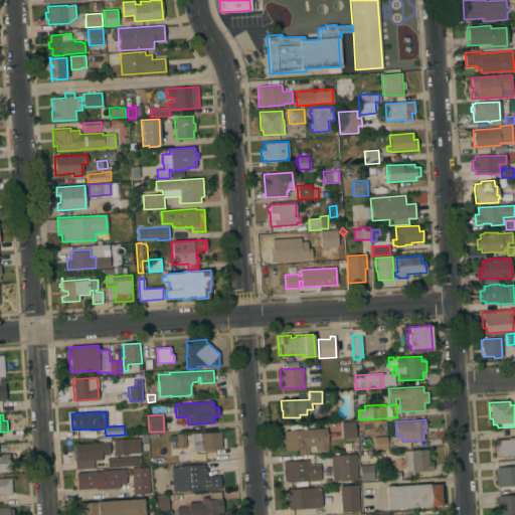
[(355,421),(356,438),(342,439),(341,422),(355,421)]
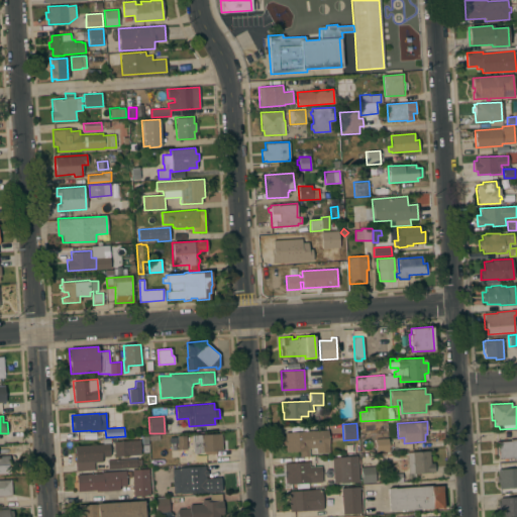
[(307,426),(307,430),(328,429),(329,452),(317,453),(316,447),(309,447),(309,456),(300,456),(300,451),(286,451),(286,445),(284,445),(284,439),(285,439),(285,432),(291,432),(291,427),(291,426),(307,425),(307,426)]
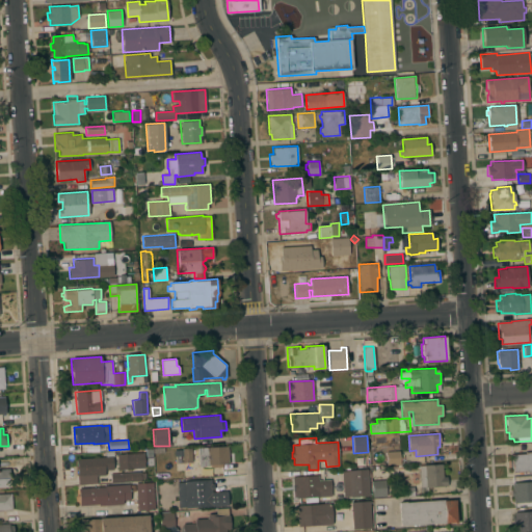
[(228,446),(229,463),(208,464),(208,466),(198,467),(197,448),(228,446)]
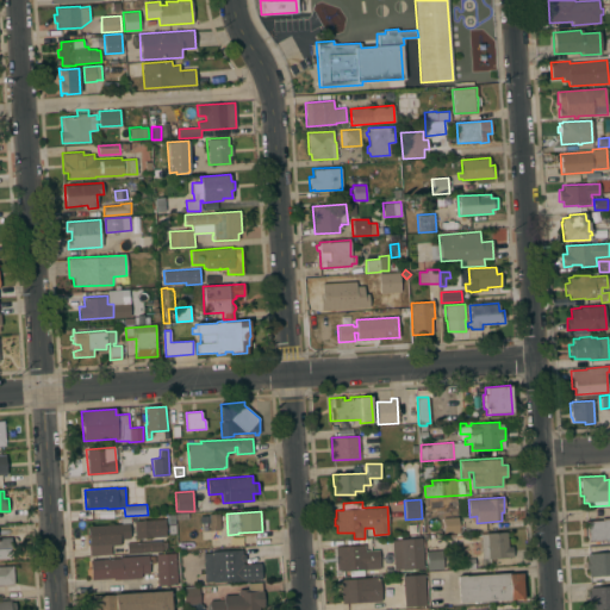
[(221,530),(210,530),(210,514),(219,514),(221,530)]
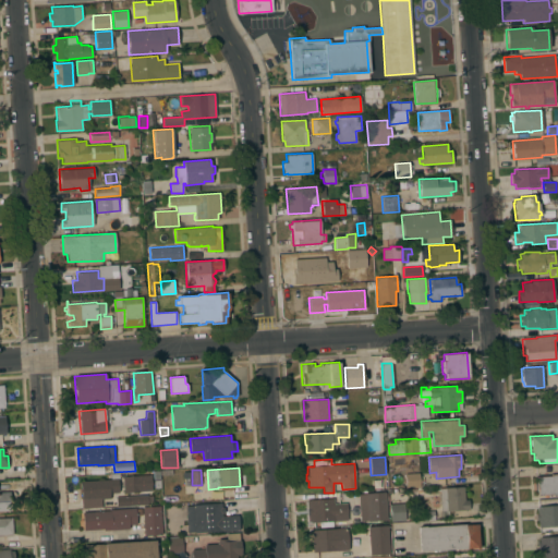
[(111,473),(120,473),(120,474),(120,478),(118,478),(119,493),(110,493),(110,498),(101,499),(101,508),(82,509),(80,481),(111,478),(111,475),(111,473)]
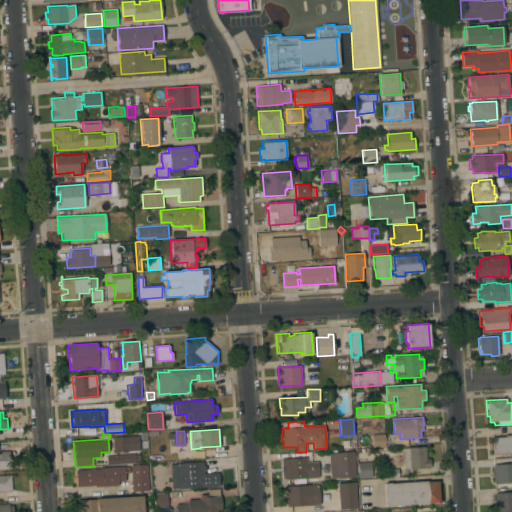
[(385,434),(385,447),(372,447),(372,434),(385,434)]
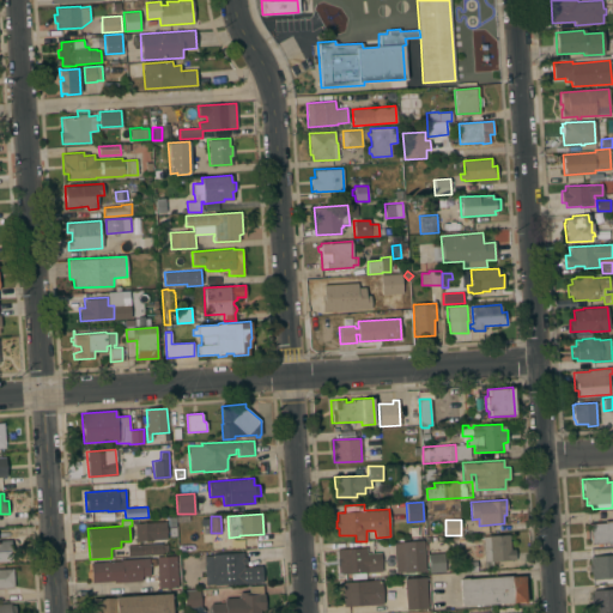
[(165,521),(167,539),(135,541),(134,523),(165,521)]
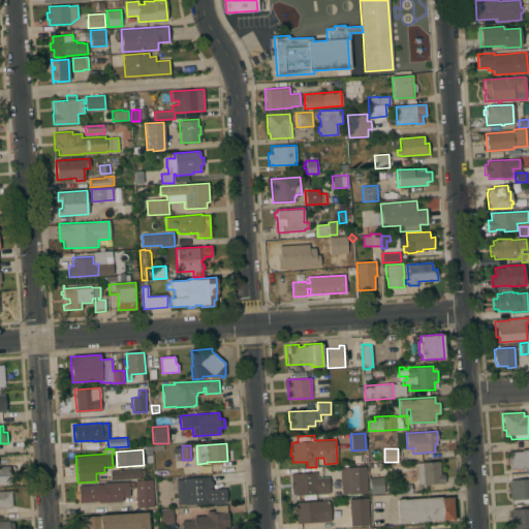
[(522,450),(522,449),(528,449),(528,470),(524,470),(524,469),(509,469),(508,452),(522,450)]
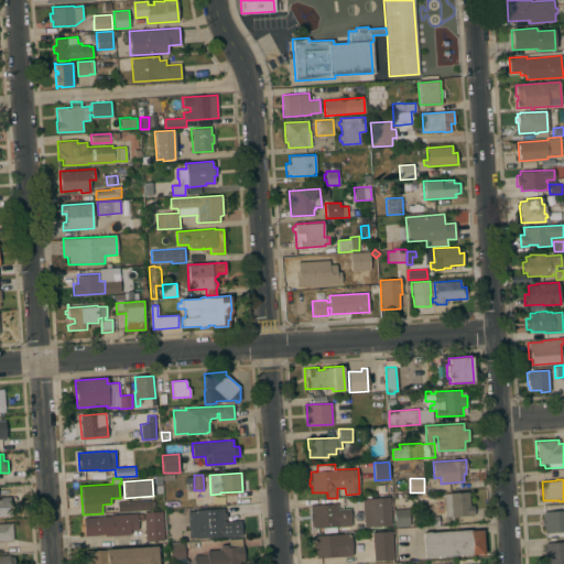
[(469,505),(474,505),(475,516),(454,517),(454,523),(445,523),(445,517),(446,517),(445,494),(449,494),(449,492),(469,491),(469,505)]
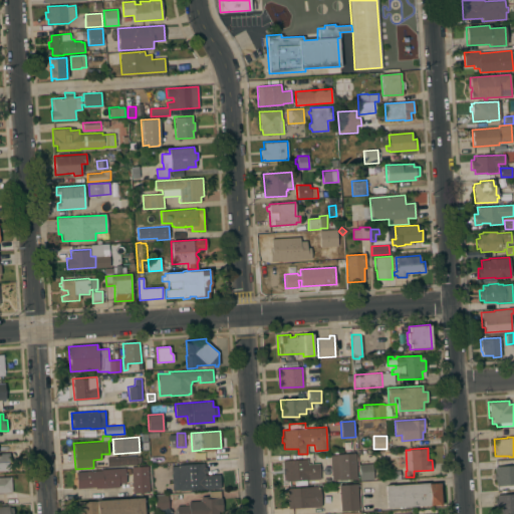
[(11,470),(0,470),(0,452),(9,452),(11,470)]
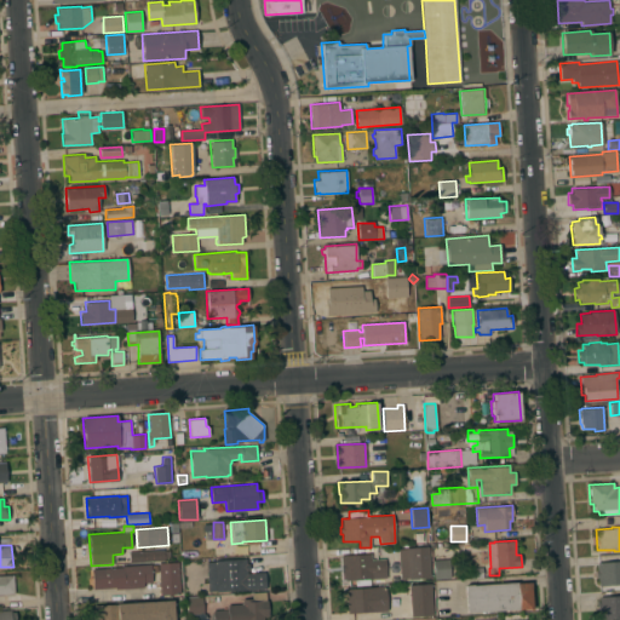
[(400,579),(399,549),(429,546),(430,578),(409,579),(409,578),(400,579)]
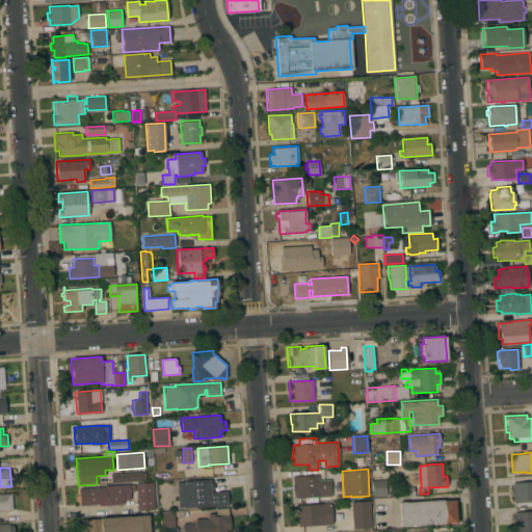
[(140,472),(140,473),(145,472),(145,479),(141,480),(111,483),(110,474),(140,472)]
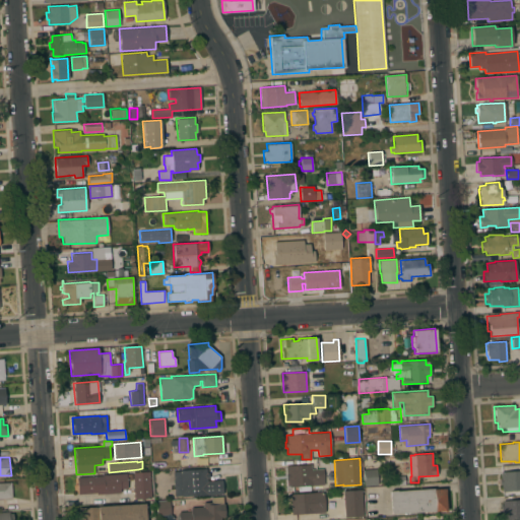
[(311,464),(311,469),(323,468),(324,484),(310,485),(310,491),(298,492),(298,485),(287,486),(285,466),(311,464)]
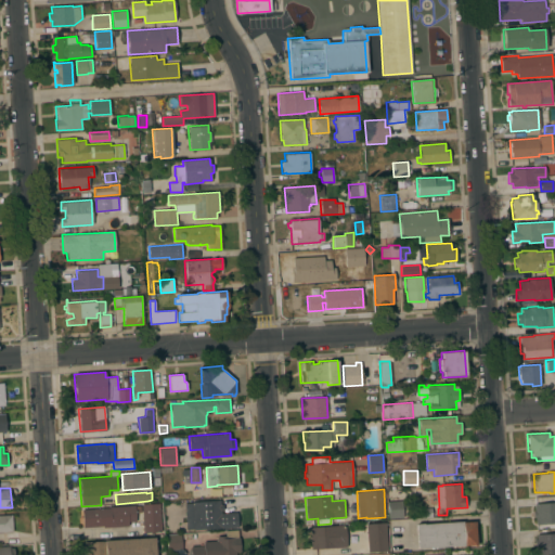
[(402,500),(403,517),(389,518),(388,501),(402,500)]
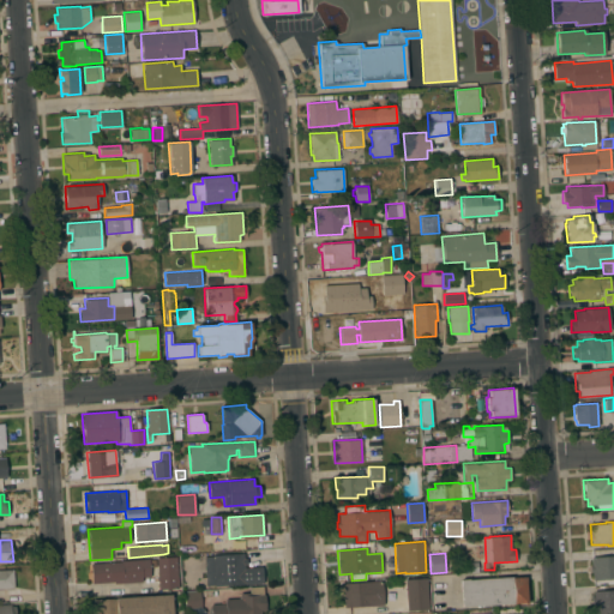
[(262,567),(244,567),(244,554),(204,555),(204,587),(262,584),(262,567)]
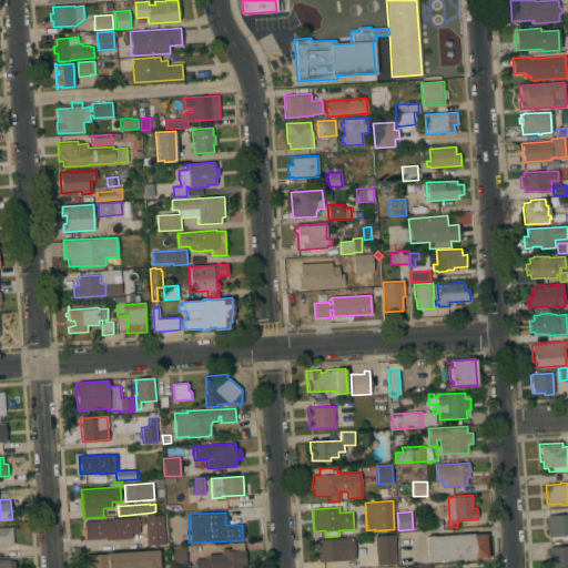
[(567,514),(567,535),(548,537),(547,529),(546,529),(546,523),(547,523),(547,515),(567,514)]
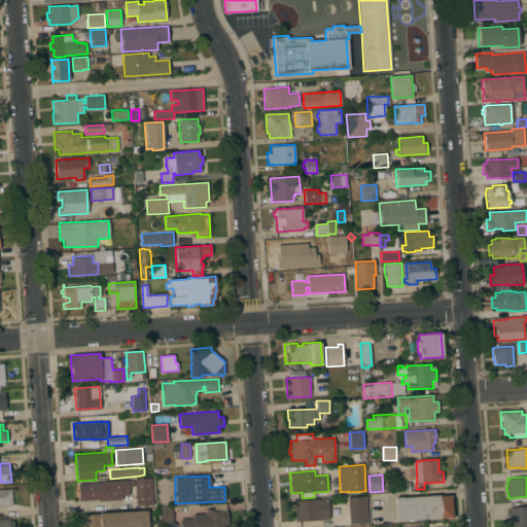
[(151,478),(153,505),(136,506),(135,479),(151,478)]
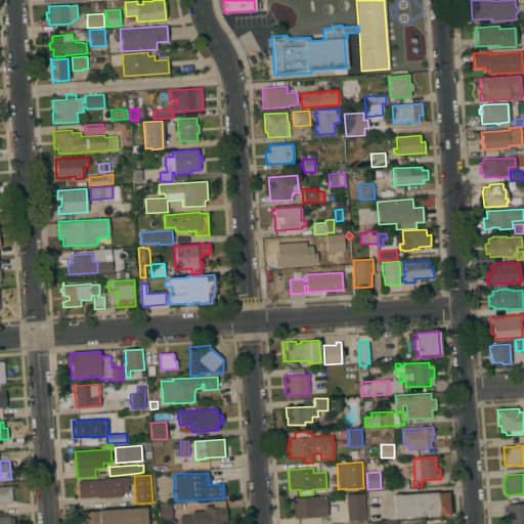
[(103,479),(103,478),(128,477),(133,477),(133,483),(128,484),(128,492),(121,492),(122,496),(97,497),(97,496),(78,497),(77,481),(103,479)]
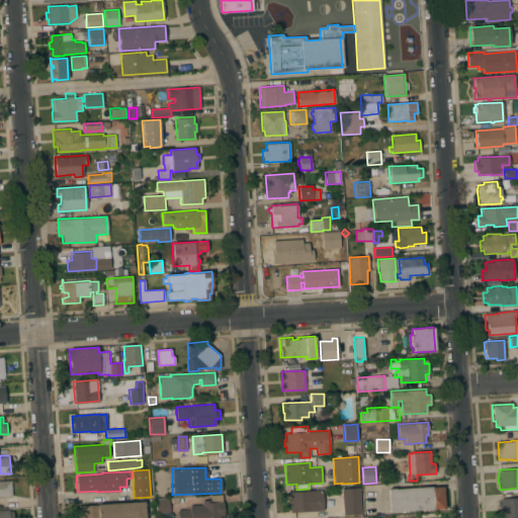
[(403,473),(404,482),(391,483),(391,475),(403,473)]
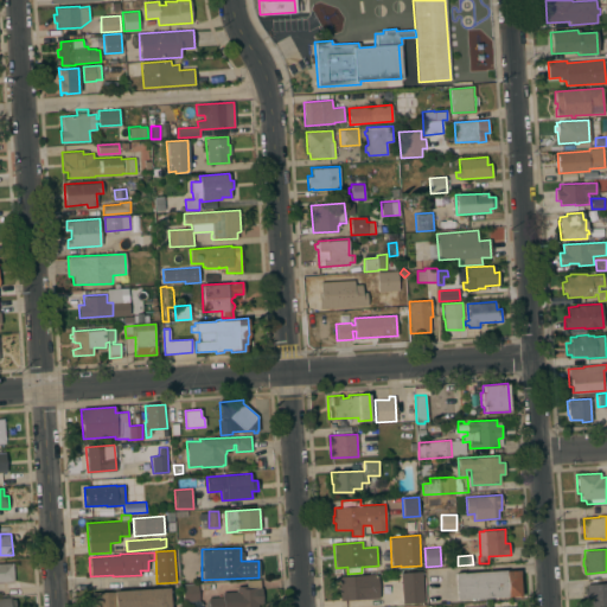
[(0,562),(13,562),(14,581),(0,581),(0,562)]
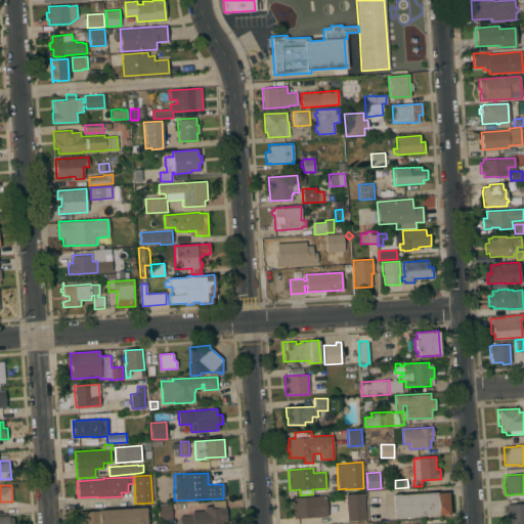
[(449,515),(394,518),(393,494),(437,491),(437,492),(448,492),(449,515)]
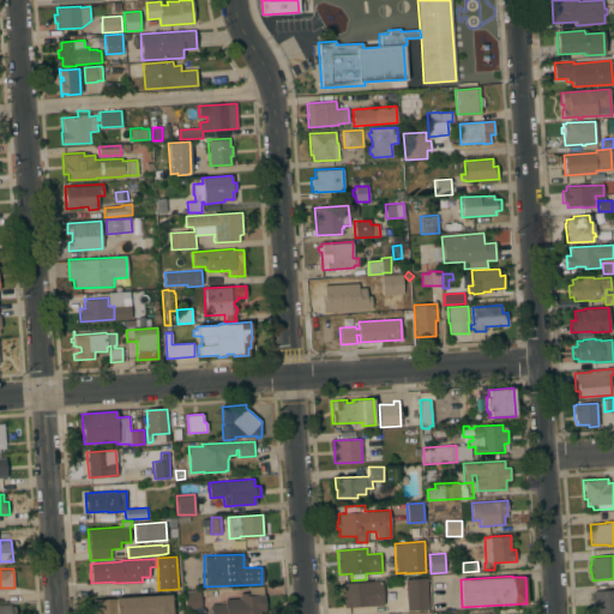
[(427,578),(428,609),(408,611),(405,579),(427,578)]
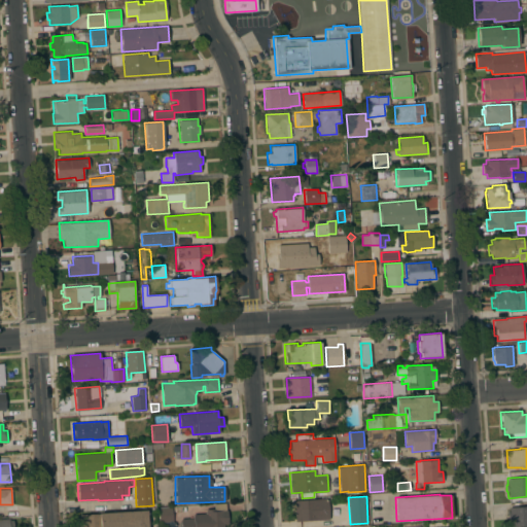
[(328,498),(329,519),(295,522),(293,500),(328,498)]
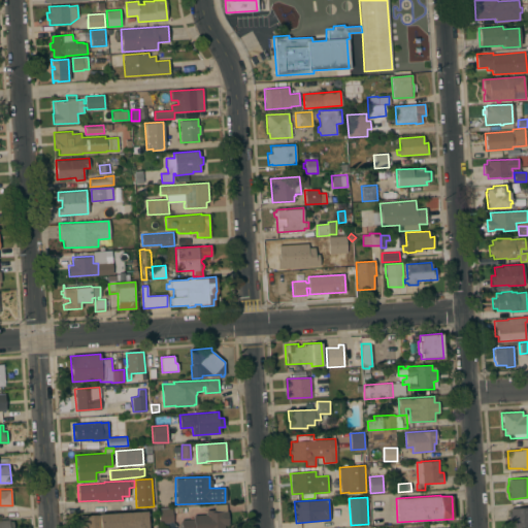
[(226,505),(227,510),(228,510),(228,525),(225,525),(225,527),(175,527),(182,521),(182,520),(194,519),(194,515),(206,515),(205,509),(215,509),(215,505),(215,504),(226,503),(226,505)]
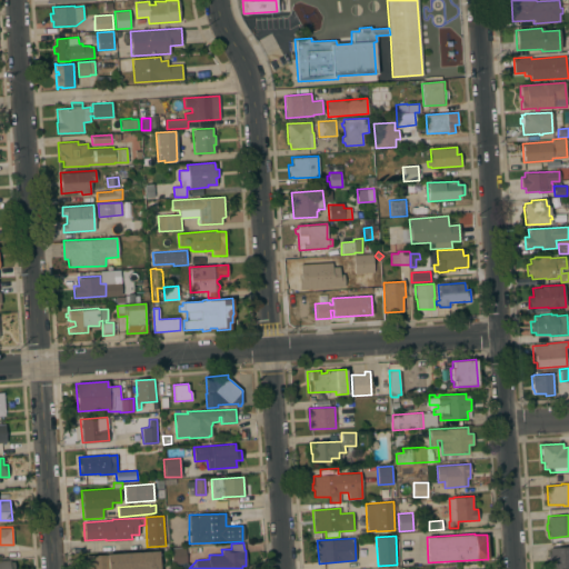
[(568,546),(568,567),(551,568),(550,563),(548,563),(547,553),(550,553),(550,547),(568,546)]
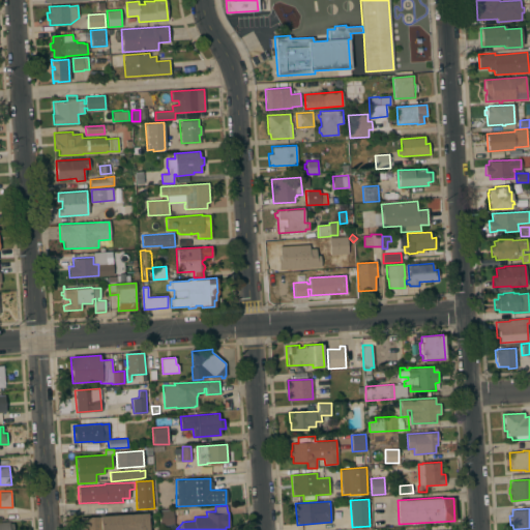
[(173,510),(174,524),(160,525),(159,511),(173,510)]
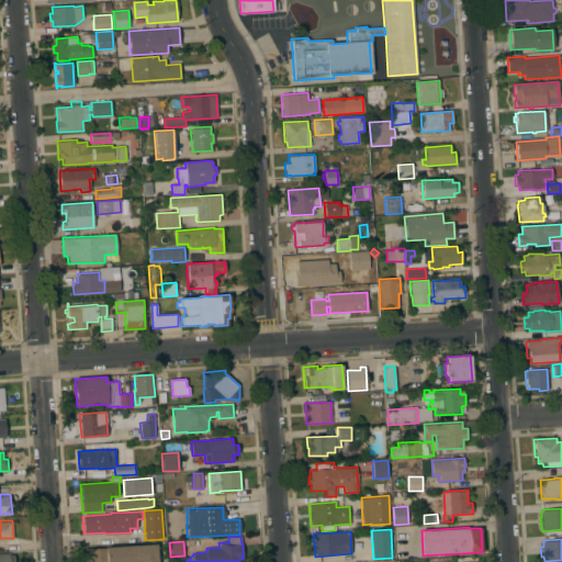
[(157,561),(89,561),(89,559),(86,559),(85,548),(157,543),(157,561)]
